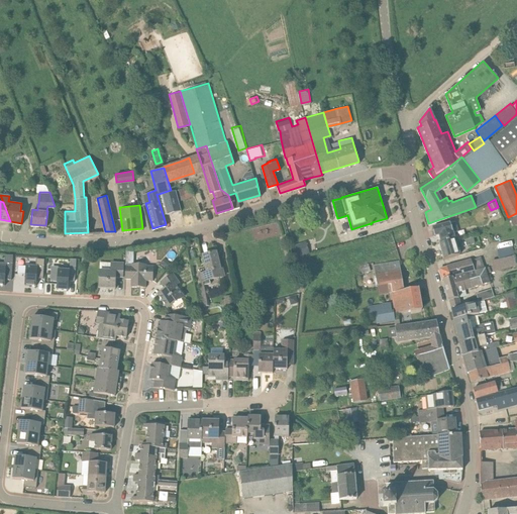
[(472,224),(488,219),(485,210),(469,214),(472,224)]
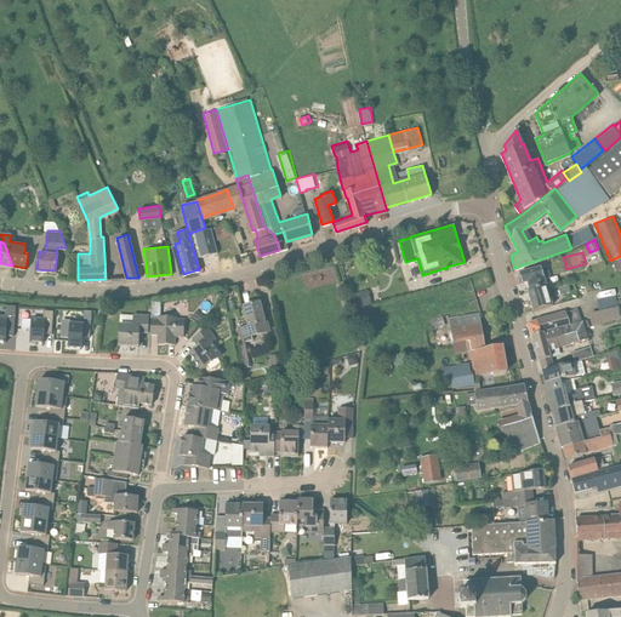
[(527,280),(530,289),(547,284),(545,276),(551,275),(547,263),(519,272),(522,281),(527,280)]
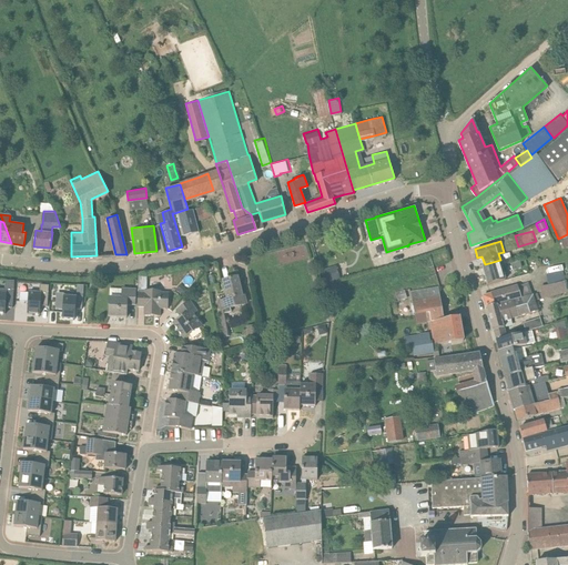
[(487,282),(487,283),(506,278),(500,260),(485,264),(485,265),(482,265),(482,266),(483,266),(487,282)]
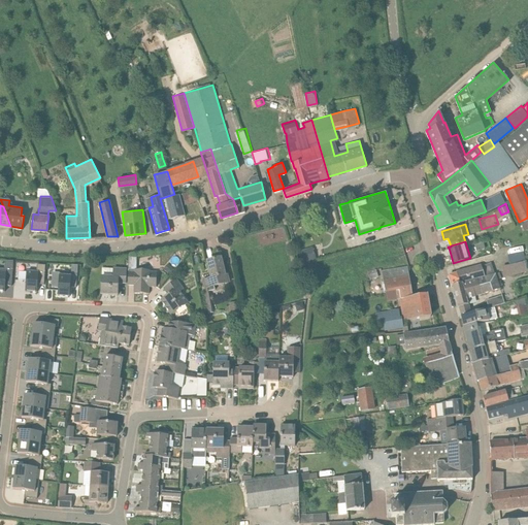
[(301,261),(316,257),(312,247),(298,251),(301,261)]
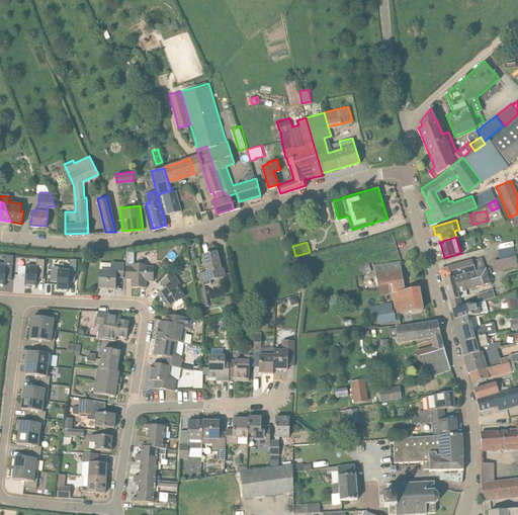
[(508,257),(515,255),(512,245),(498,249),(500,259),(508,257)]
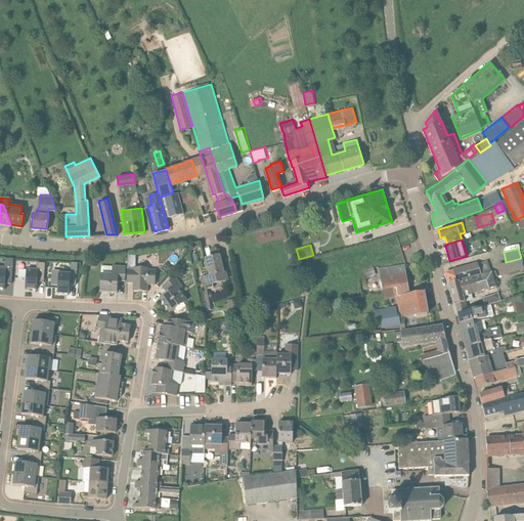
[(212,288),(212,285),(212,281),(227,277),(223,261),(221,262),(219,254),(206,257),(210,273),(200,275),(202,284),(209,322),(215,320),(208,289),(212,288)]
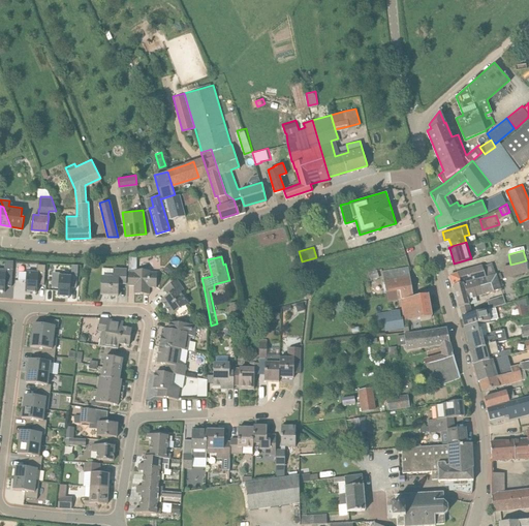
[(11,284),(13,259),(5,258),(4,267),(0,267),(0,289),(4,289),(5,284),(11,284)]
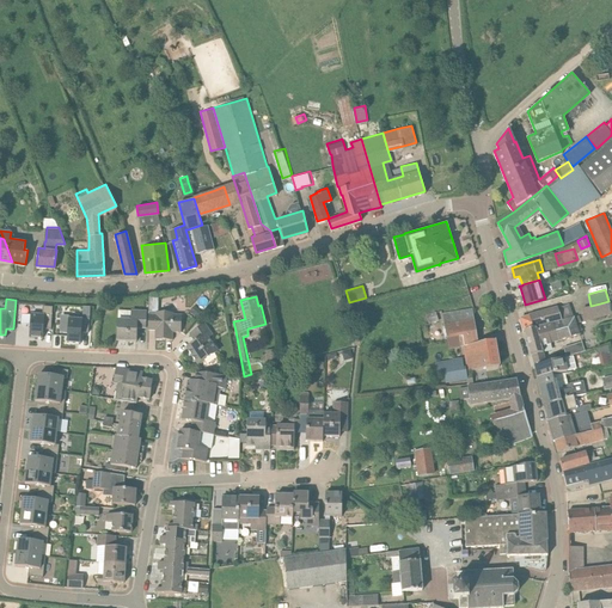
[(525,329),(552,321),(574,315),(575,317),(576,317),(571,301),(557,305),(520,315),(524,329),(525,329)]
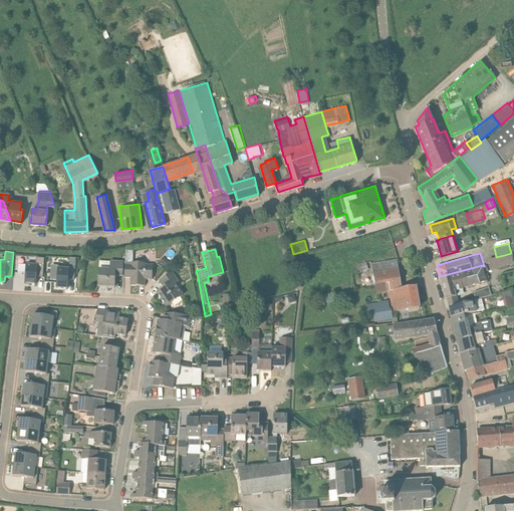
[(511,253),(504,255),(506,264),(513,263),(511,253)]
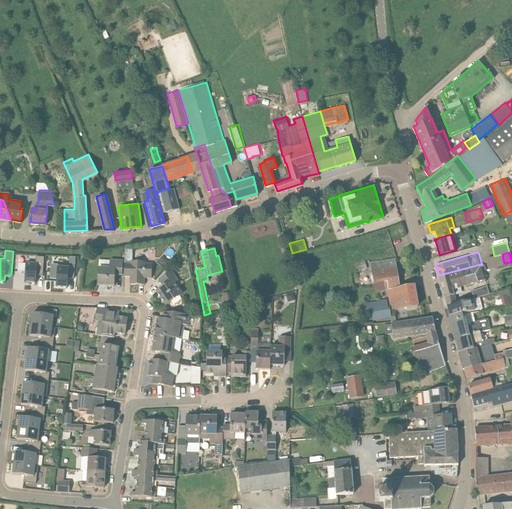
[(169,259),(164,255),(160,259),(165,264),(169,259)]
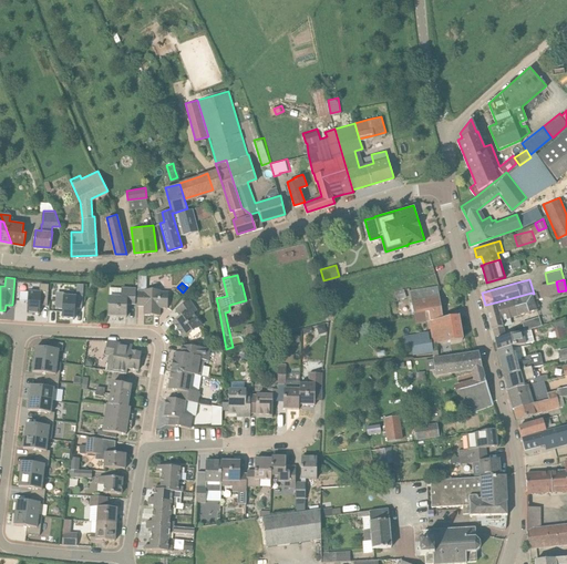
[(40,314),(40,305),(47,305),(49,285),(40,284),(39,293),(29,291),(27,313),(40,314)]
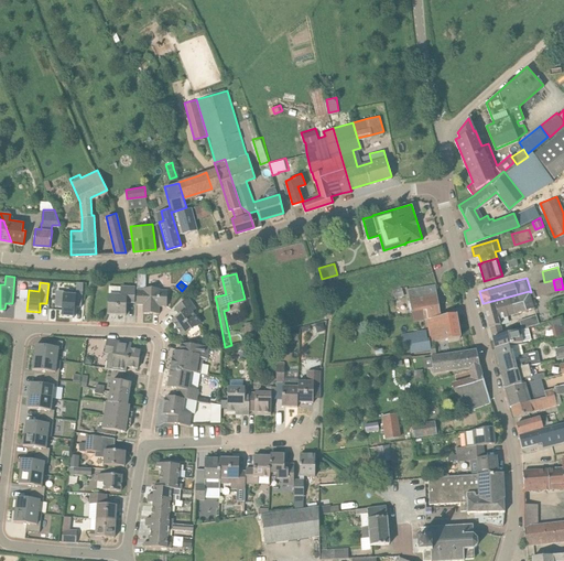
[(133,300),(134,286),(120,284),(120,293),(109,292),(109,293),(108,312),(126,313),(126,299),(133,300)]
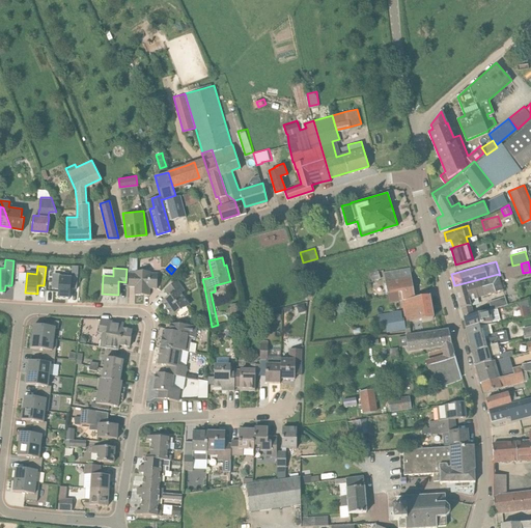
[(130,269),(128,284),(135,284),(135,293),(149,293),(149,285),(157,286),(158,271),(149,271),(149,269),(130,269)]
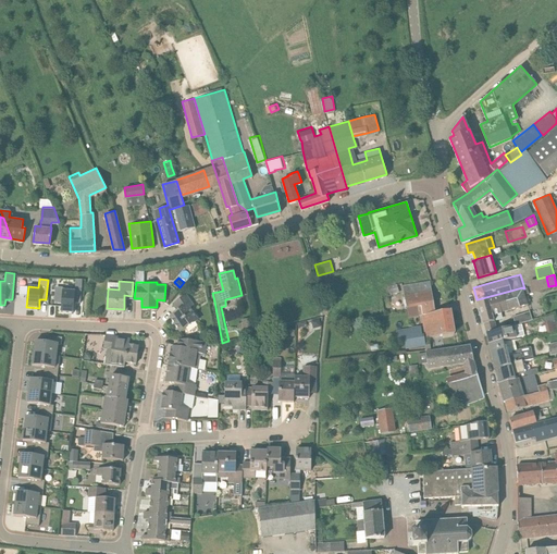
[(399,290),(396,282),(387,284),(390,293),(399,290)]
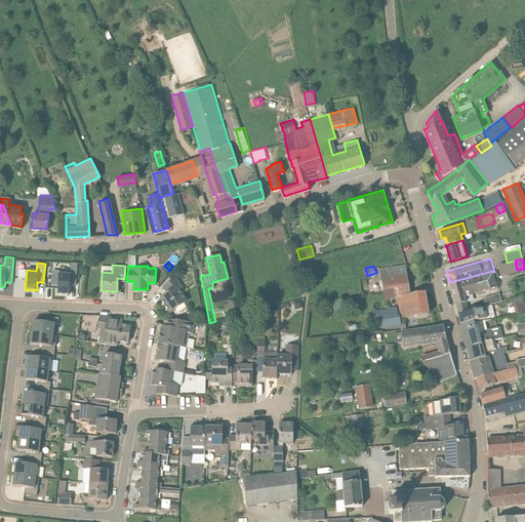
[(76,282),(77,271),(58,270),(57,291),(69,292),(70,282),(76,282)]
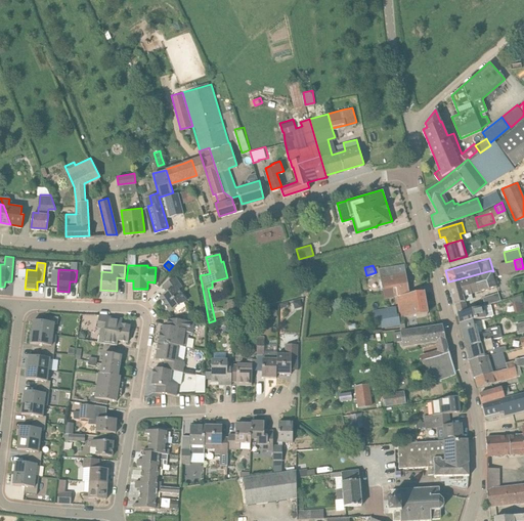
[(496,285),(492,271),(491,270),(473,275),(477,291),(496,285)]
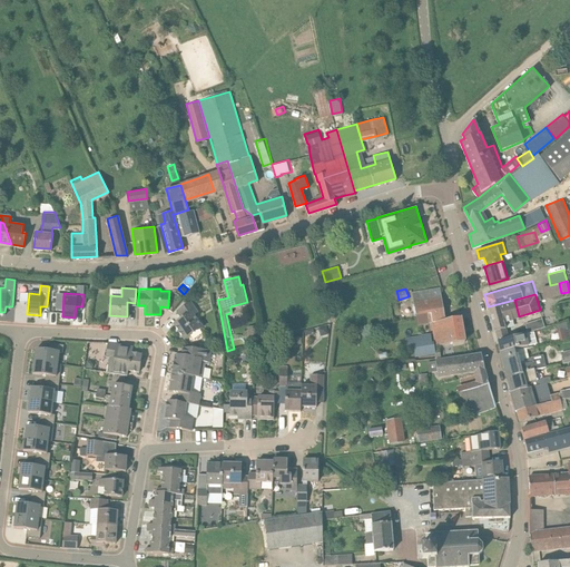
[(413,300),(415,313),(443,309),(441,295),(413,300)]
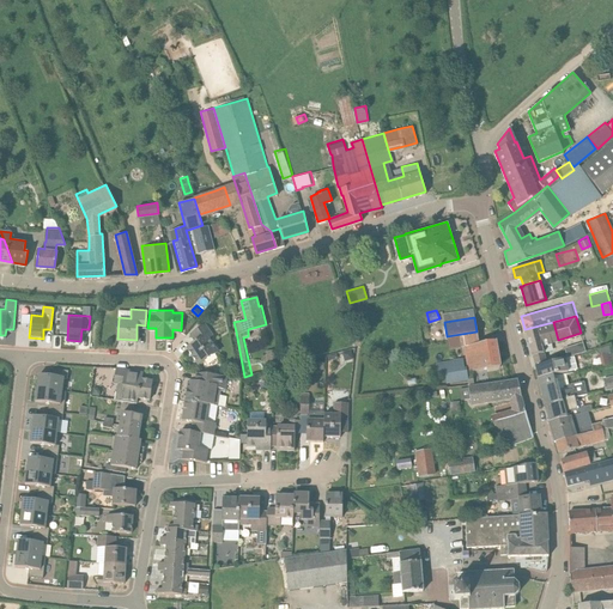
[(205,322),(190,332),(198,342),(192,346),(189,343),(187,346),(198,363),(218,348),(207,335),(212,332),(205,322)]
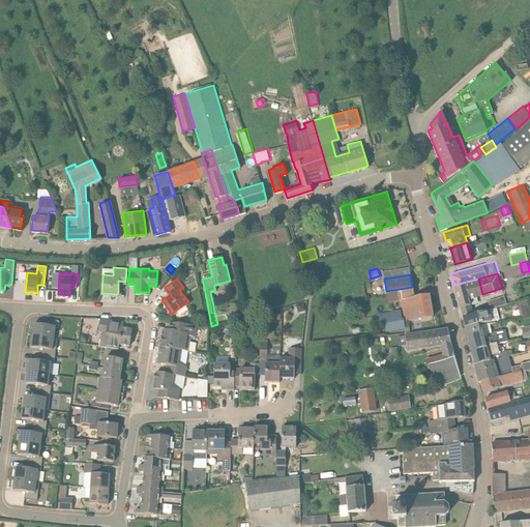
[(460,305),(470,303),(469,299),(477,297),(477,295),(482,294),(478,279),(454,285),(460,305)]
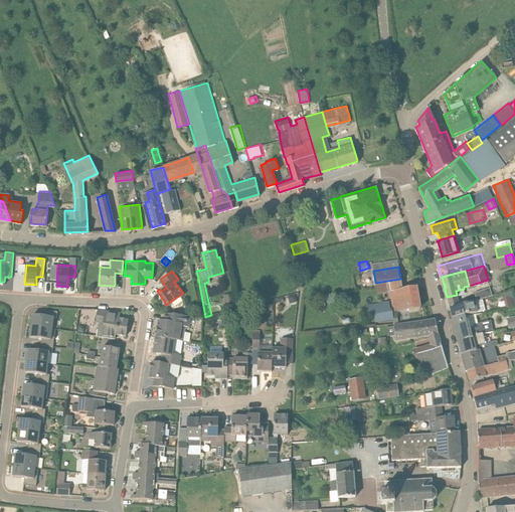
[(394,311),(420,306),(416,285),(391,290),(394,311)]
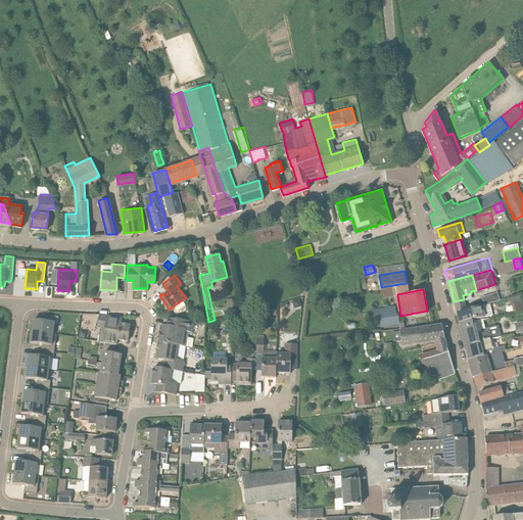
[(484,302),(500,298),(497,290),(481,295),(484,302)]
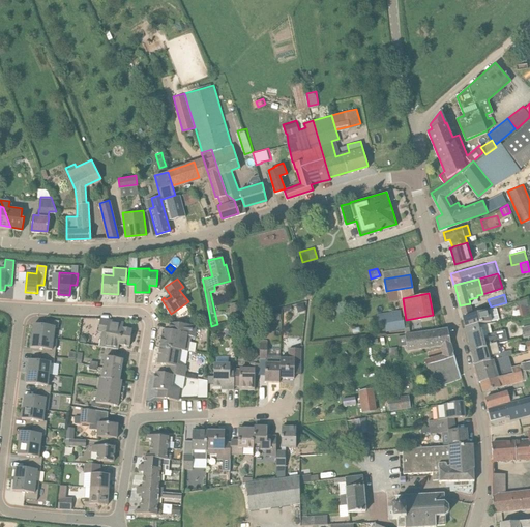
[(239,300),(230,301),(232,316),(242,314),(239,300)]
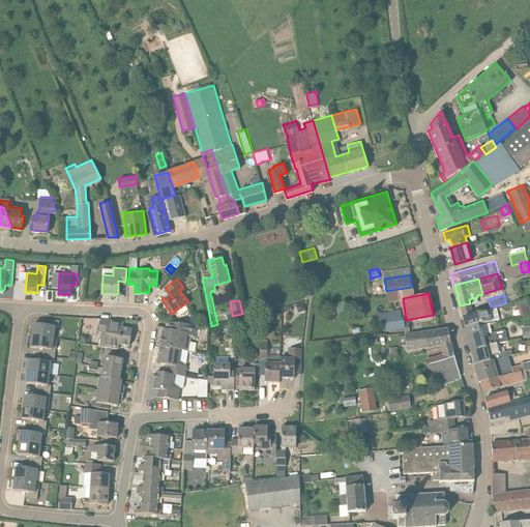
[(303,301),(296,303),(298,311),(305,309),(303,301)]
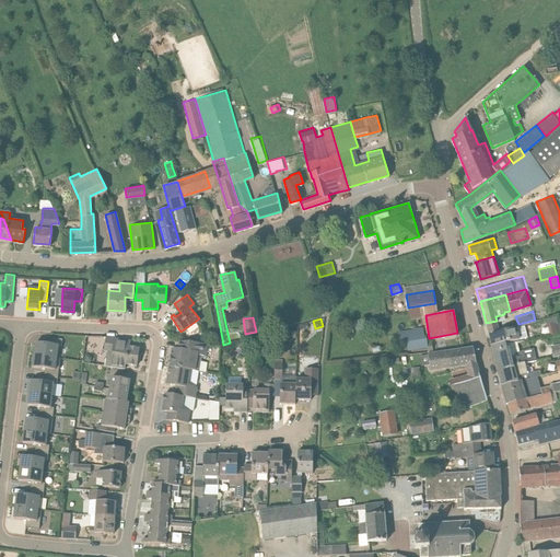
[(556,321),(547,323),(549,333),(558,331),(556,321)]
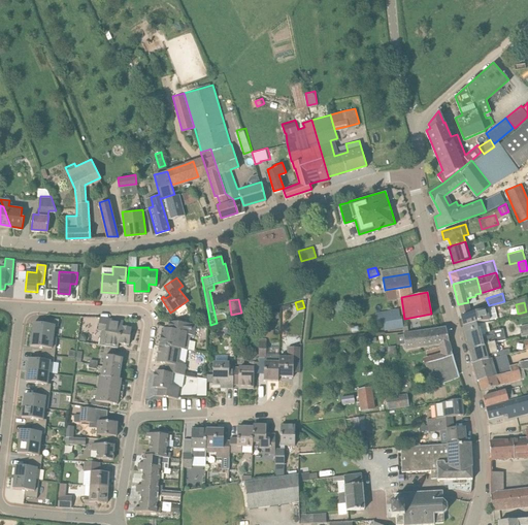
[(463,324),(488,320),(488,319),(497,317),(494,305),(471,312),(461,314),(463,324)]
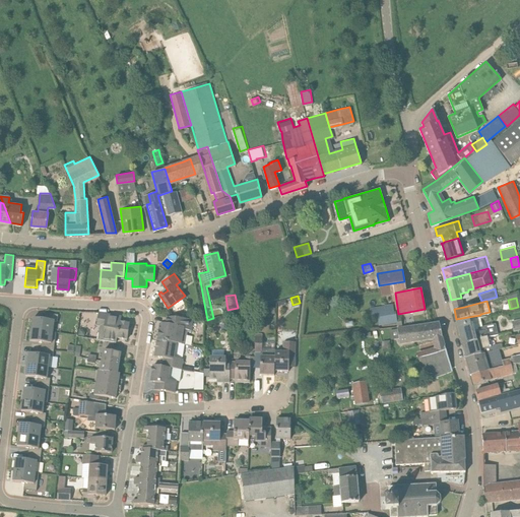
[(396,316),(394,302),(369,306),(371,318),(378,317),(379,323),(396,321),(397,325),(402,324),(401,315),(396,316)]
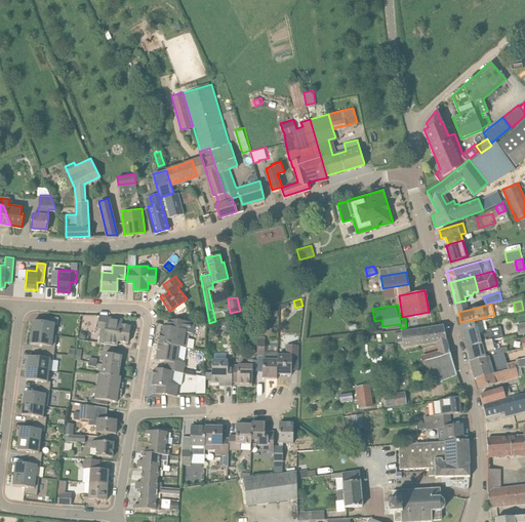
[(57,323),(58,316),(45,314),(45,320),(33,319),(33,320),(32,320),(31,329),(32,329),(32,330),(52,333),(54,322),(57,323)]
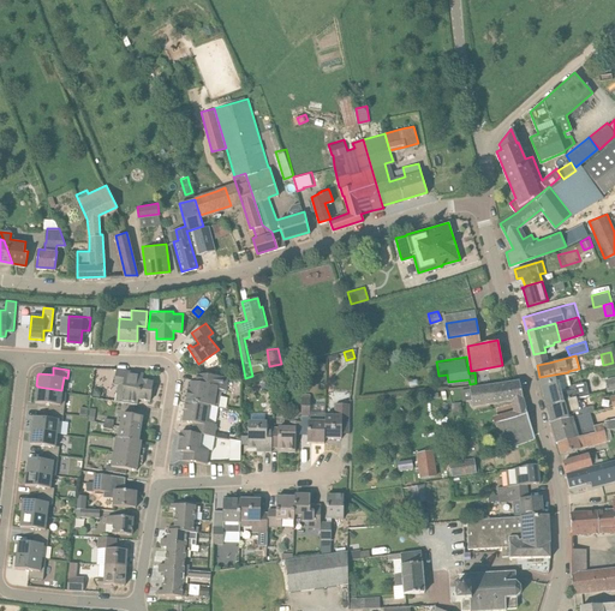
[(138,397),(150,399),(153,379),(136,377),(137,370),(117,367),(114,383),(118,383),(115,399),(120,399),(137,402),(138,397)]
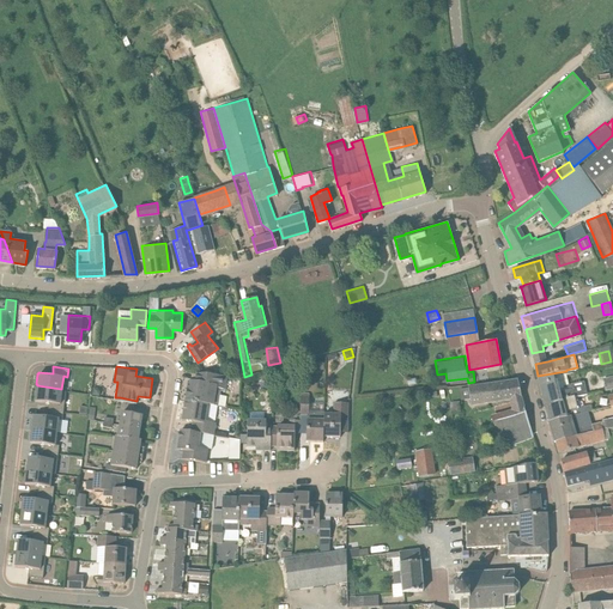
[(223,373),(196,371),(195,379),(192,378),(190,384),(187,384),(184,399),(206,402),(218,403),(220,389),(223,373)]
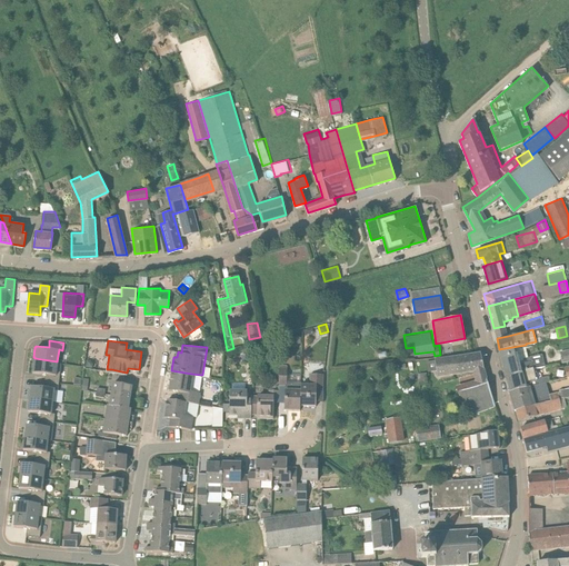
[(526,345),(499,349),(506,376),(526,371),(525,369),(533,367),(545,364),(542,351),(528,355),(526,345)]
